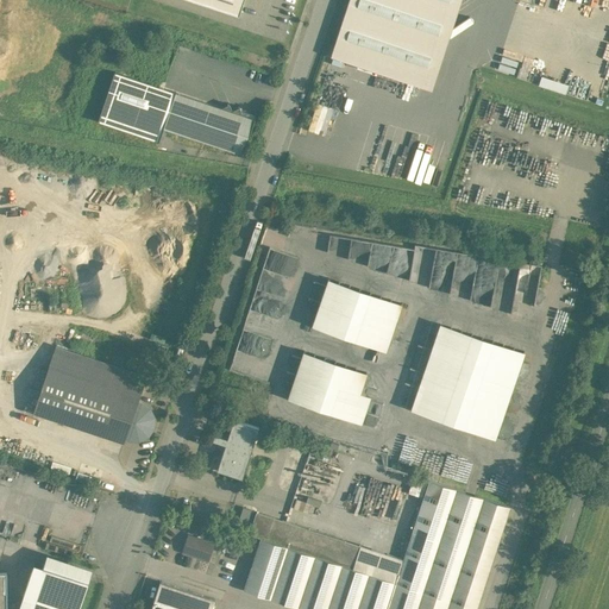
[(244,0),(192,0),(238,14),(238,16),(239,16),(244,0)]
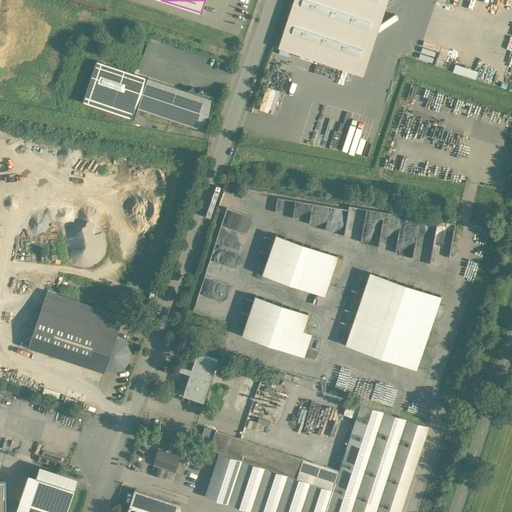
[(385,0),(294,0),(279,47),(361,74),(385,0)]
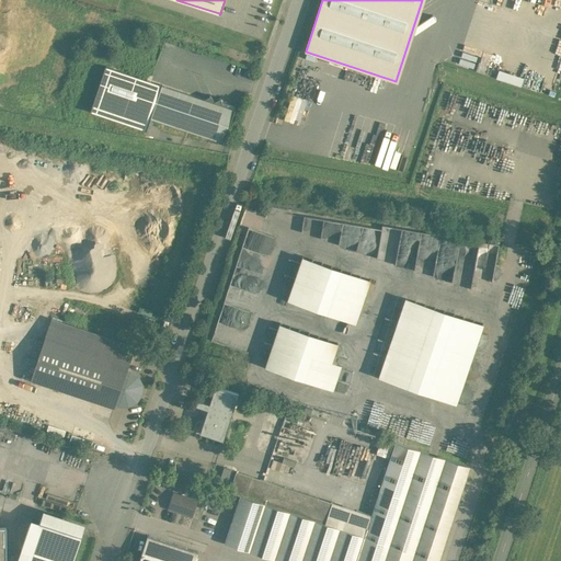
[(499,69),(496,79),(523,83),(524,75),(499,69)]
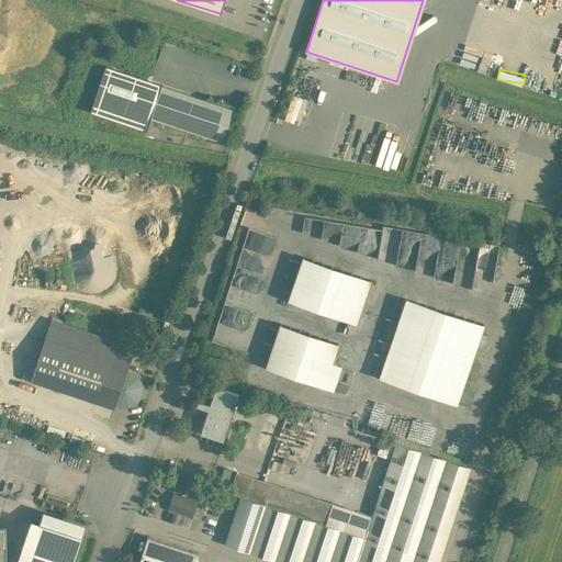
[(204,99),(161,85),(150,117),(224,142),(235,110),(222,105),(223,102),(221,99),(214,101),(212,96),(204,99)]
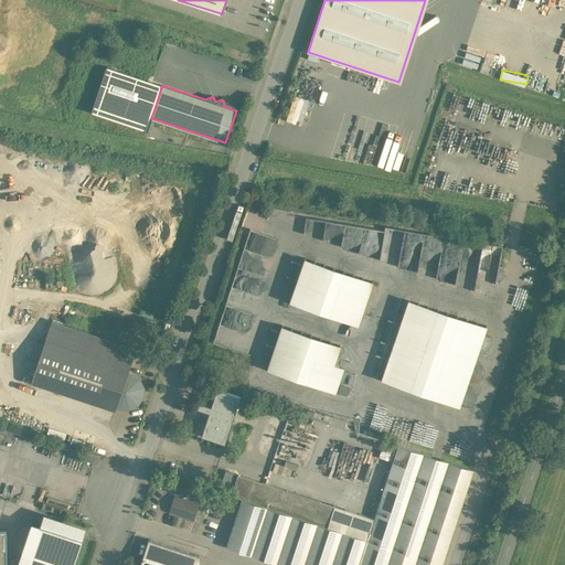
[(304,124),(308,98),(294,95),(288,120),(304,124)]
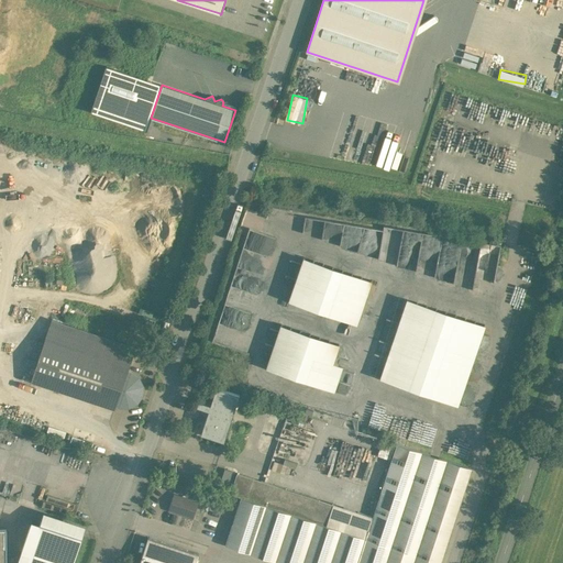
[(267,256),(242,249),(222,313),(247,321),(267,256)]
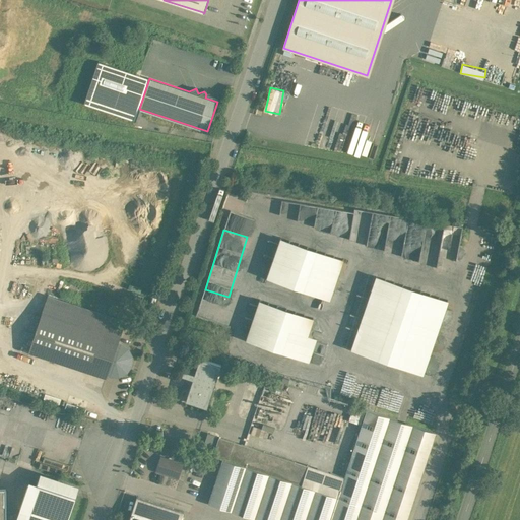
[(281,239),(267,278),(330,302),(345,262),(281,239)]
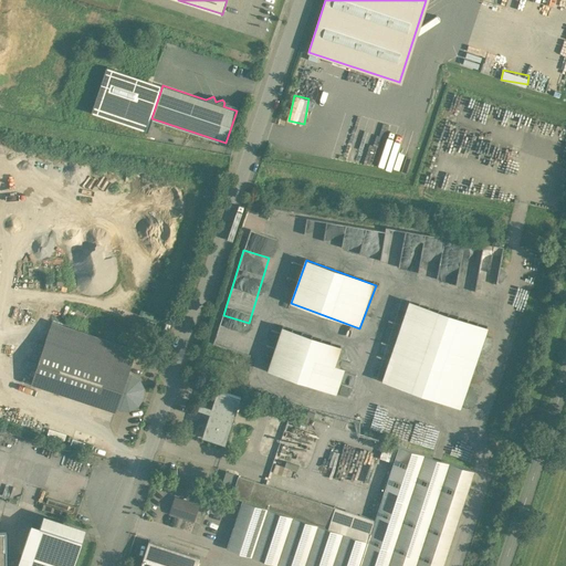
[(411,302),(385,381),(463,407),(490,328),(411,302)]
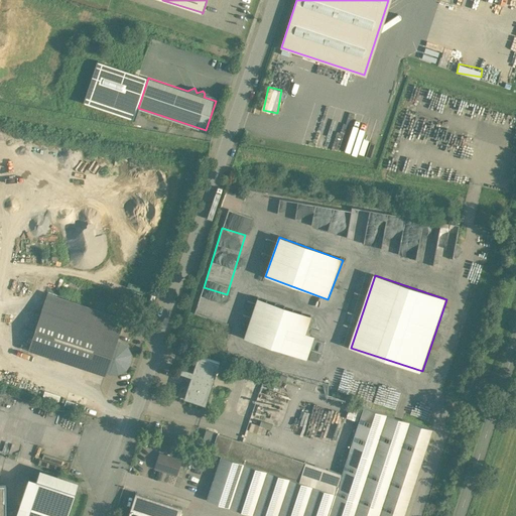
[(124,318),(47,293),(28,349),(42,354),(61,360),(81,367),(99,372),(105,374),(107,370),(117,340),(121,328),(124,318)]
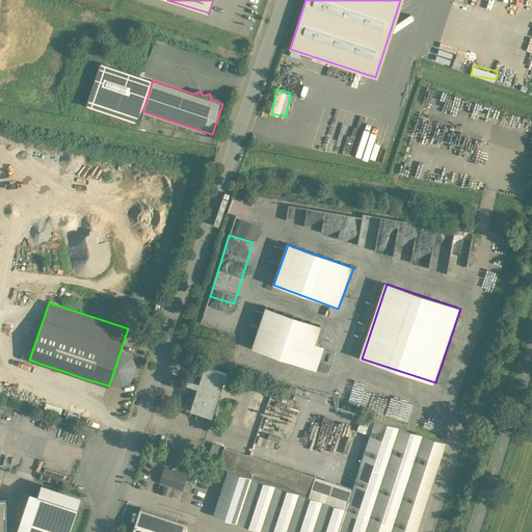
[(320,324),(265,308),(253,347),(317,368),(324,346),(315,343),(320,324)]
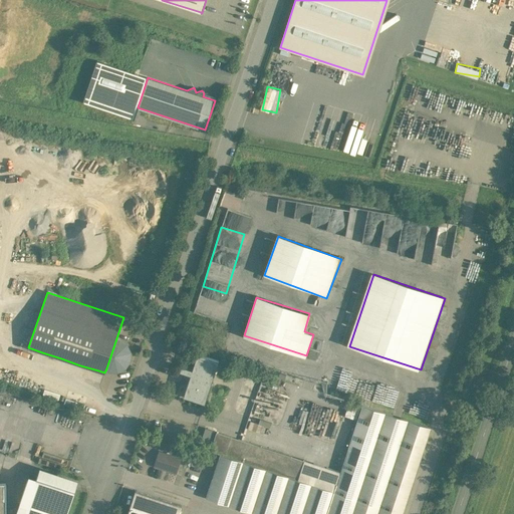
[(126,344),(119,339),(116,338),(106,368),(109,369),(117,370),(124,366),(130,359),(130,351),(126,344)]
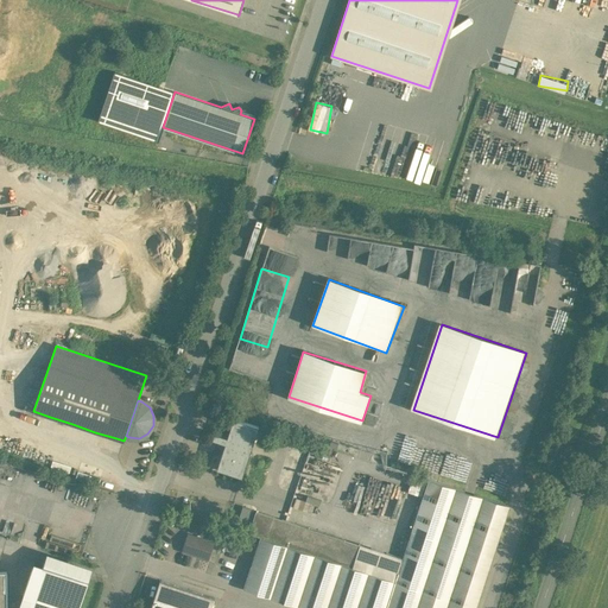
[(242,476),(259,426),(233,418),(227,437),(215,432),(213,438),(225,443),(216,468),(242,476)]
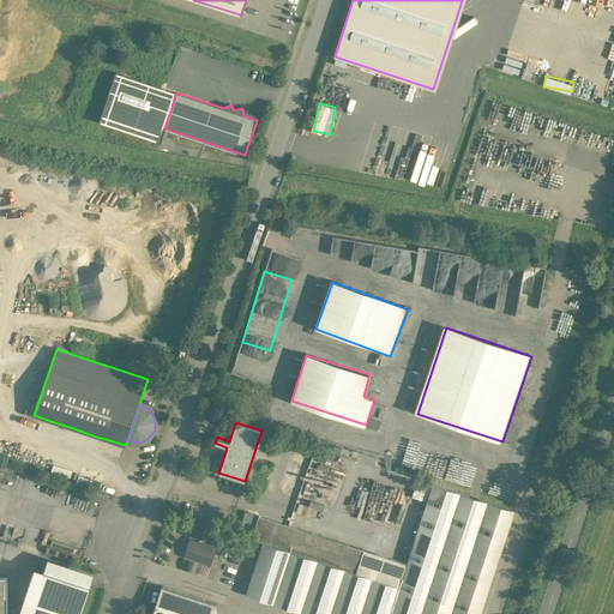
[(399,587),(390,613),(482,613),(517,512),(433,485),(399,587)]
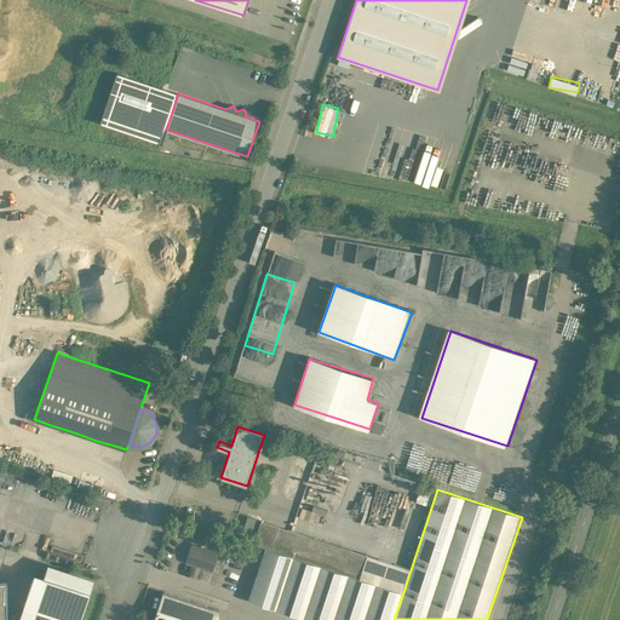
[(420,489),(418,500),(430,503),(431,493),(420,489)]
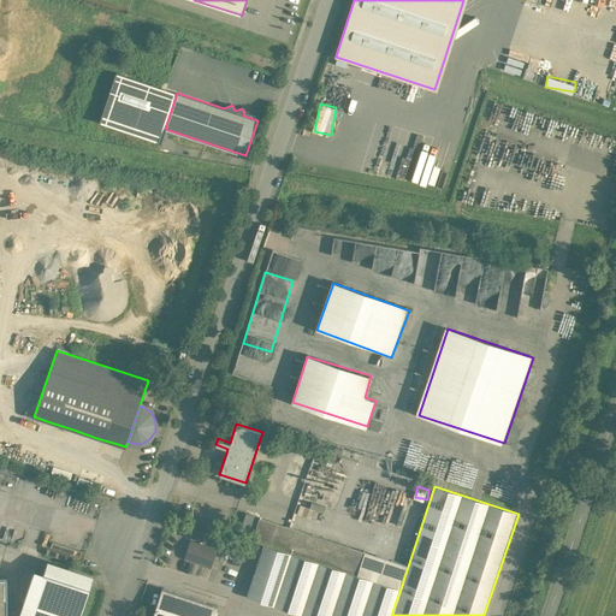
[(311,503),(309,509),(301,508),(300,514),(321,519),(325,507),(311,503)]
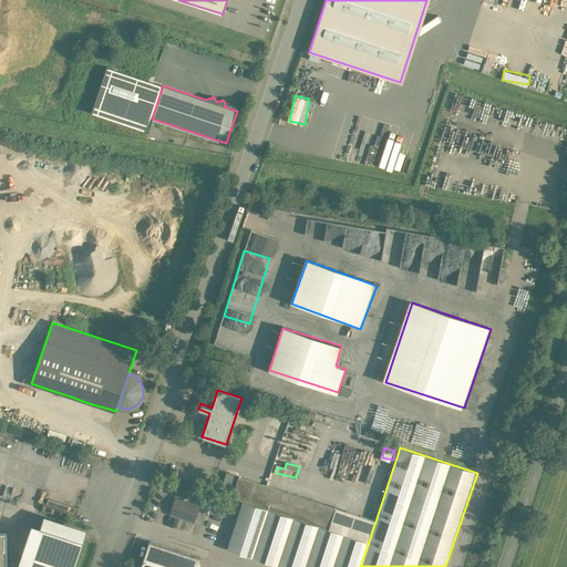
[(336,507),(238,476),(232,497),(244,501),(329,528),(336,507)]
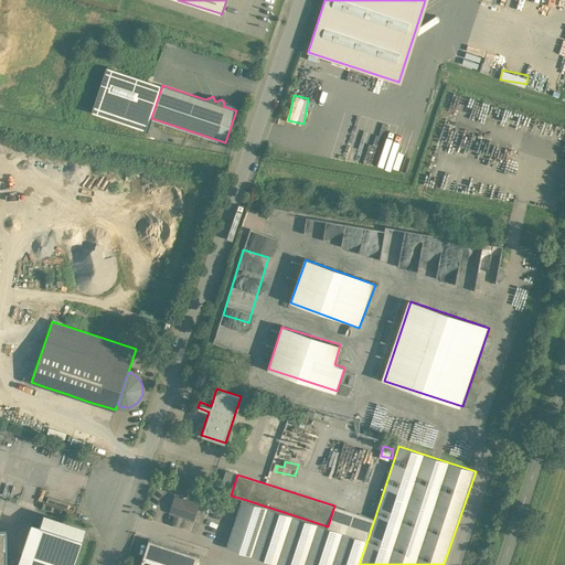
[(199,503),(174,496),(169,512),(193,520),(199,503)]
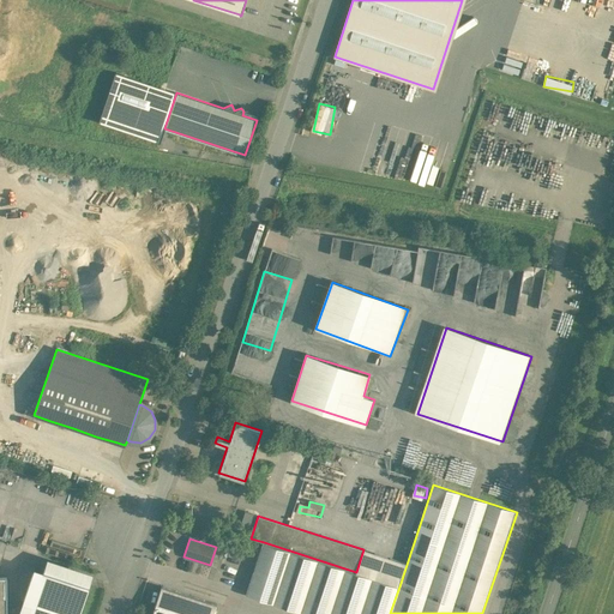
[(390,613),(399,587),(356,572),(264,542),(246,596),(300,613),(390,613)]
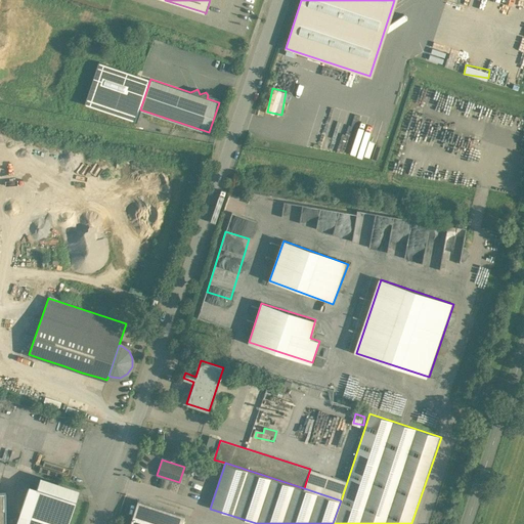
[(77,499),(37,486),(36,491),(28,488),(19,513),(28,516),(24,523),(68,523),(74,508),(77,499)]
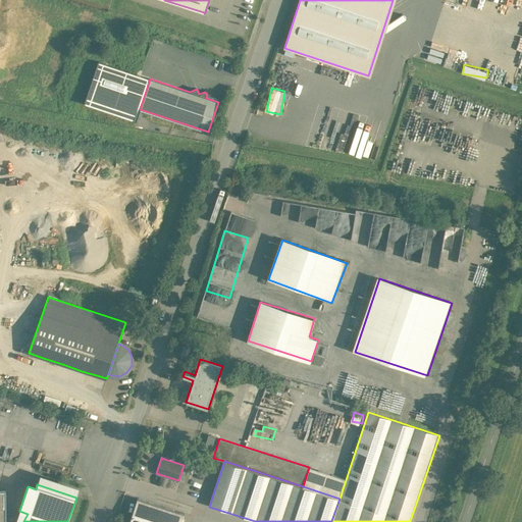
[(137,500),(129,521),(181,521),(185,516),(137,500)]
